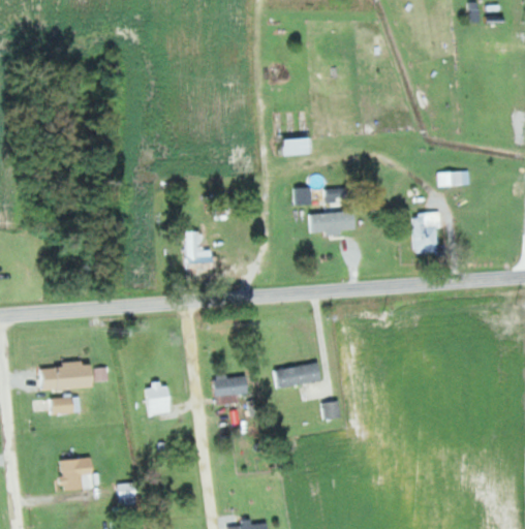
[(312,154),(311,137),(276,139),(277,155),(312,154)]
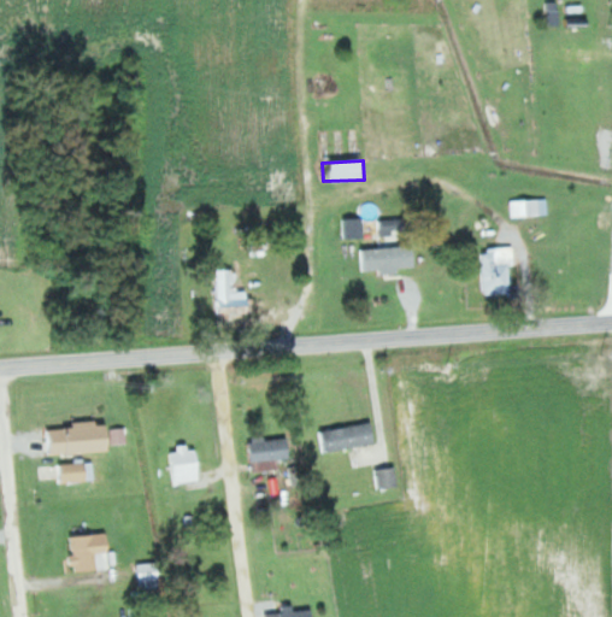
[(375,245),(398,244),(398,219),(375,221),(375,245)]
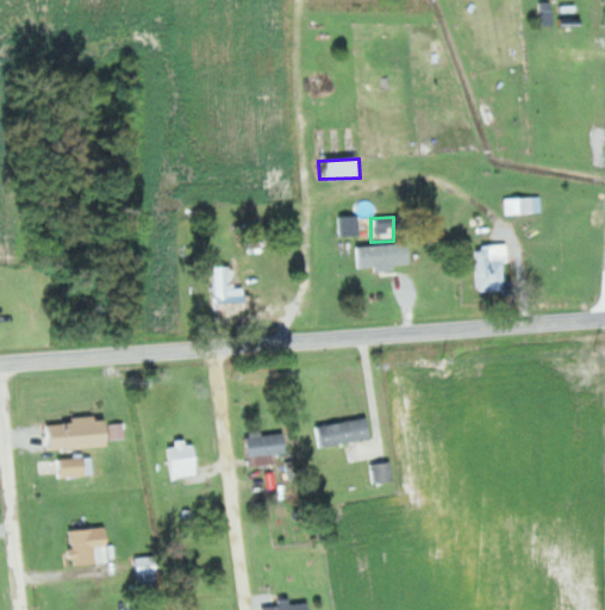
[(354,244),(354,266),(407,266),(407,244),(354,244)]
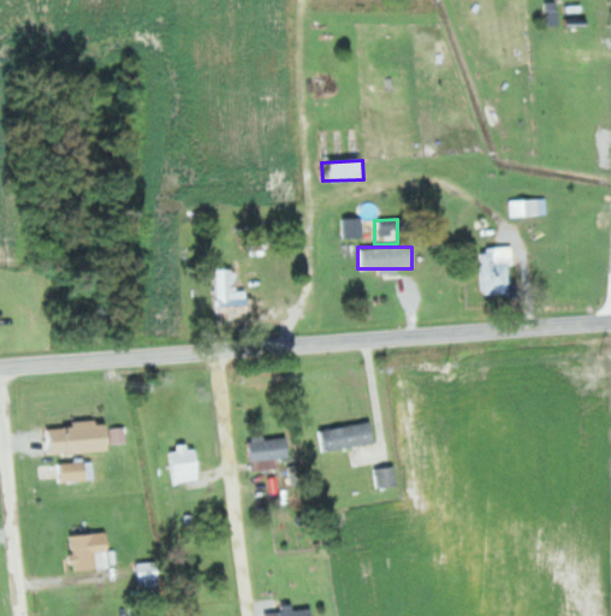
[(508,248),(479,248),(479,292),(509,292),(508,248)]
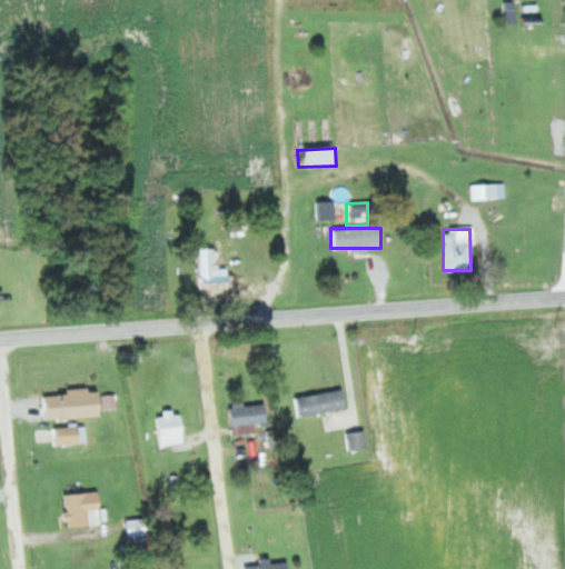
[(197,251),(197,290),(229,290),(229,269),(217,269),(217,251),(197,251)]
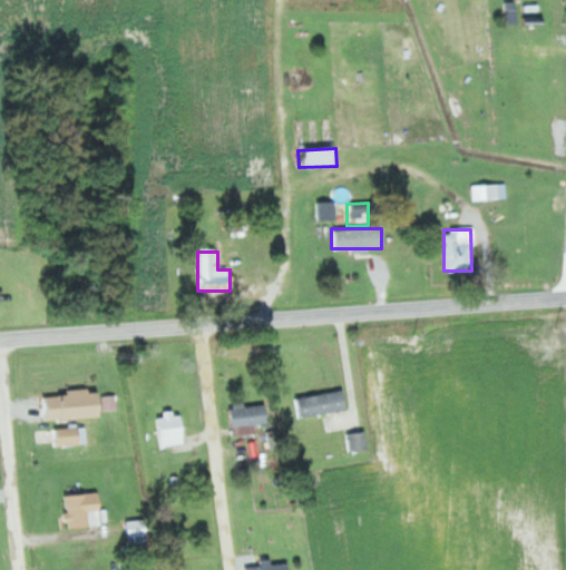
[(345,410),(342,391),(293,399),(296,419),(345,410)]
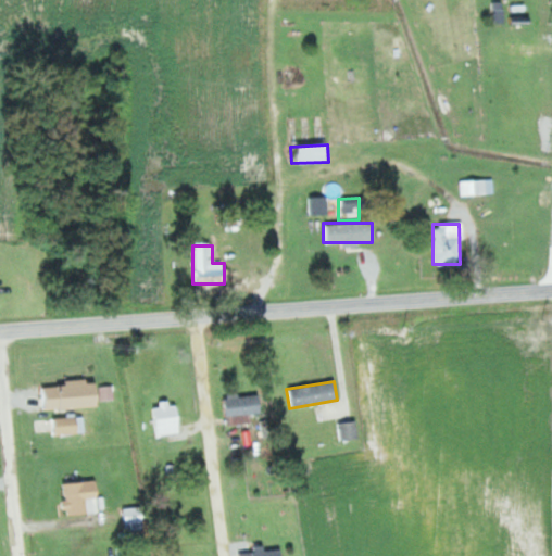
[(42,411),(97,408),(96,382),(41,384),(42,411)]
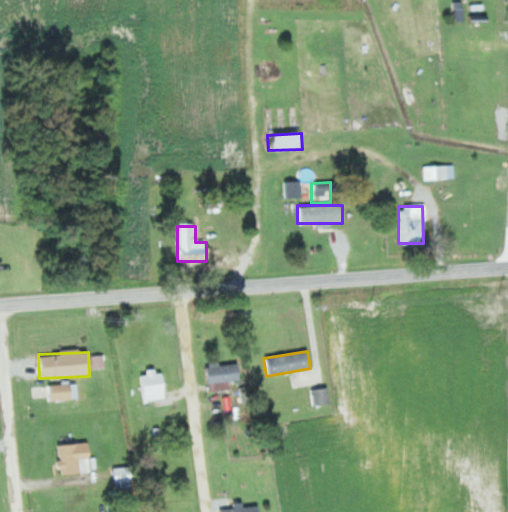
[(240,381),(239,365),(205,366),(206,390),(229,390),(229,381),(240,381)]
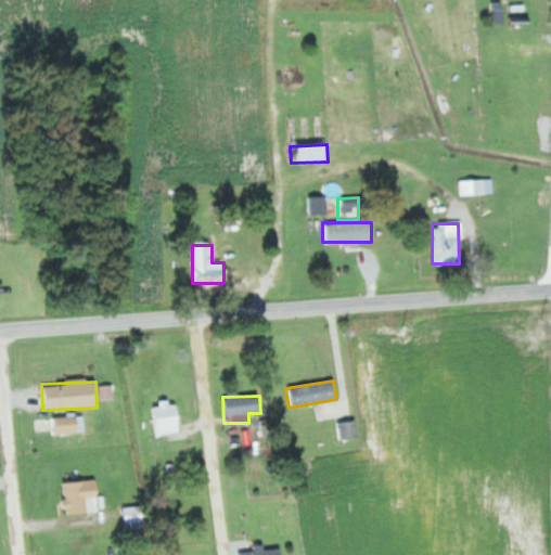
[(153,404),(153,434),(177,434),(177,404),(153,404)]
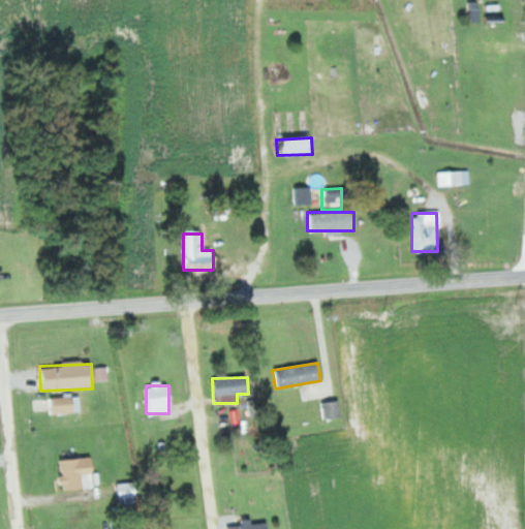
[(76,397),(50,399),(51,414),(78,412),(76,397)]
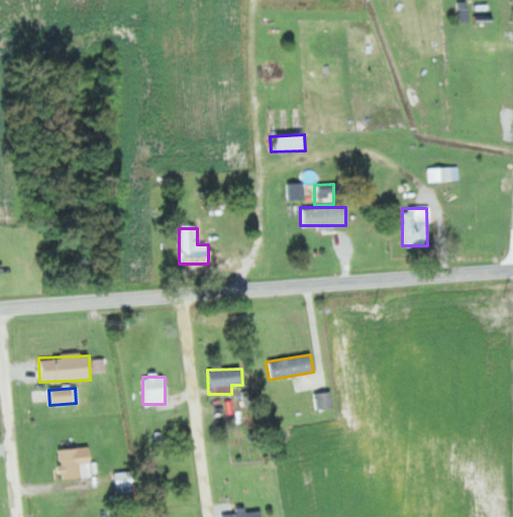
[(315,410),(331,408),(330,393),(313,394),(315,410)]
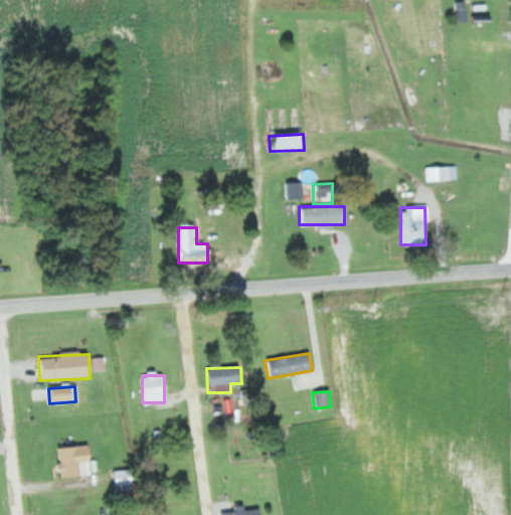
[(90,475),(89,447),(57,448),(59,476),(90,475)]
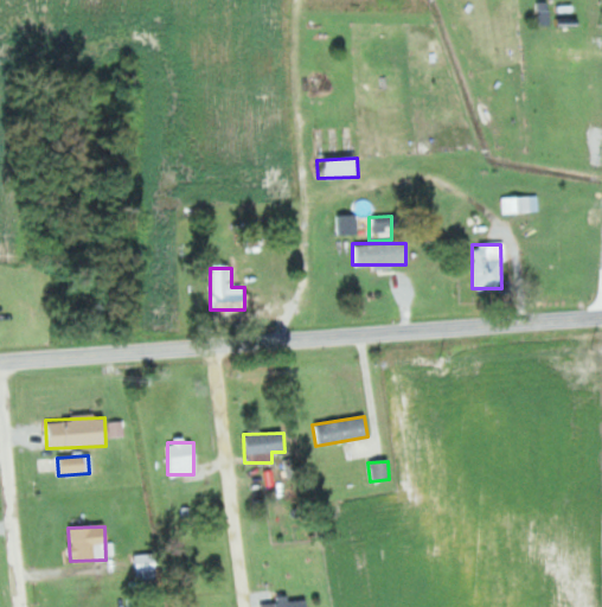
[(135,579),(155,577),(154,555),(134,555),(135,579)]
